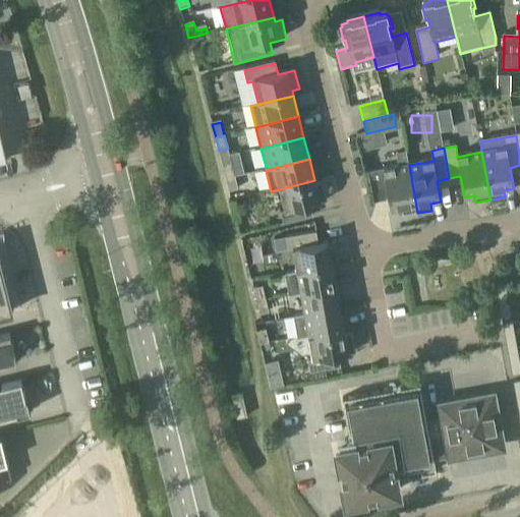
[(223,167),(226,180),(235,178),(232,165),(223,167)]
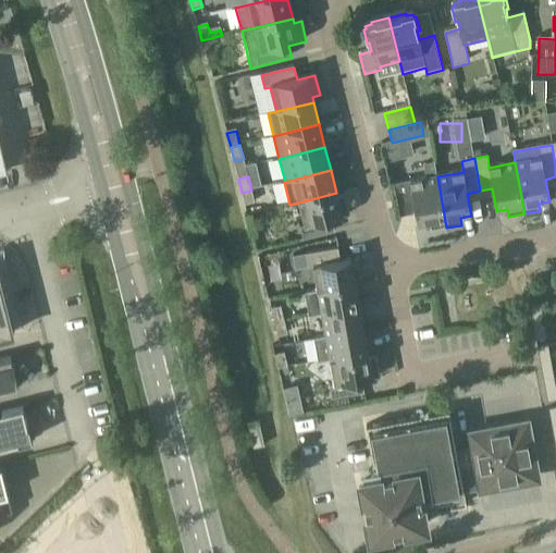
[(431,231),(446,228),(437,176),(410,182),(419,224),(429,223),(431,231)]
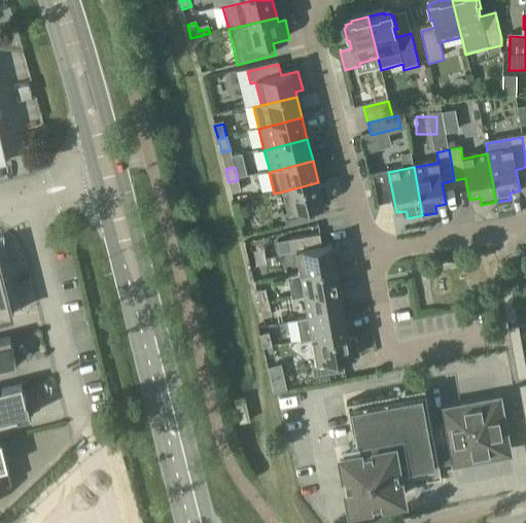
[(238,180),(229,182),(232,196),(241,194),(238,180)]
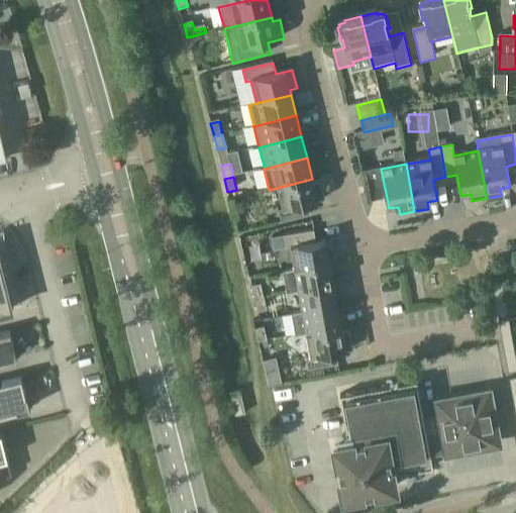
[(312,179),(278,188),(283,210),(279,211),(282,223),(311,216),(308,204),(324,200),(320,182),(313,184),(312,179)]
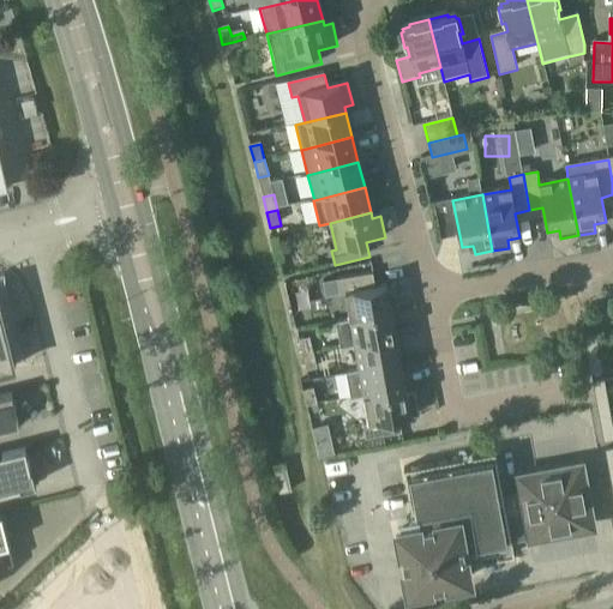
[(350,321),(392,314),(391,308),(400,307),(395,285),(376,289),(373,275),(337,281),(340,295),(346,294),(350,321)]
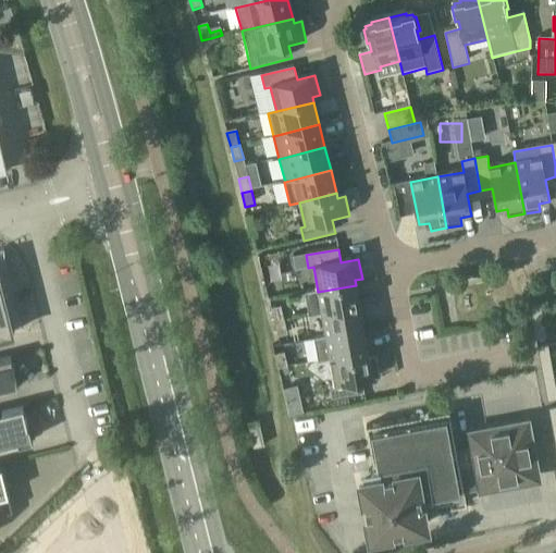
[(0,340),(14,336),(0,278),(0,340)]
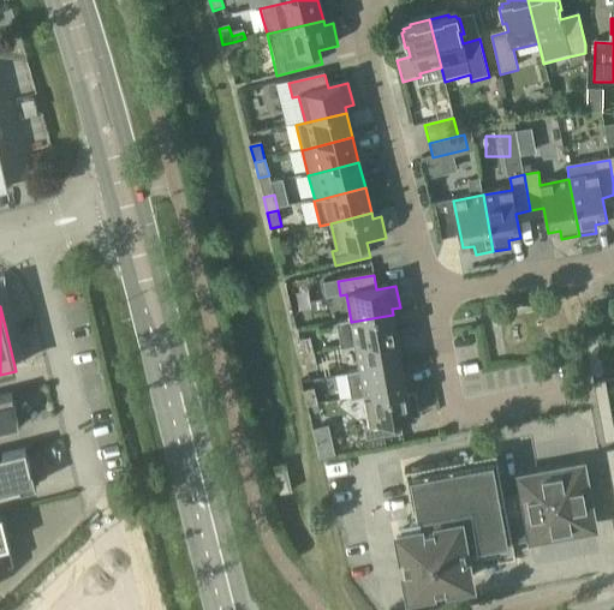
[(397,340),(393,315),(351,322),(337,324),(341,351),(356,347),(397,340)]
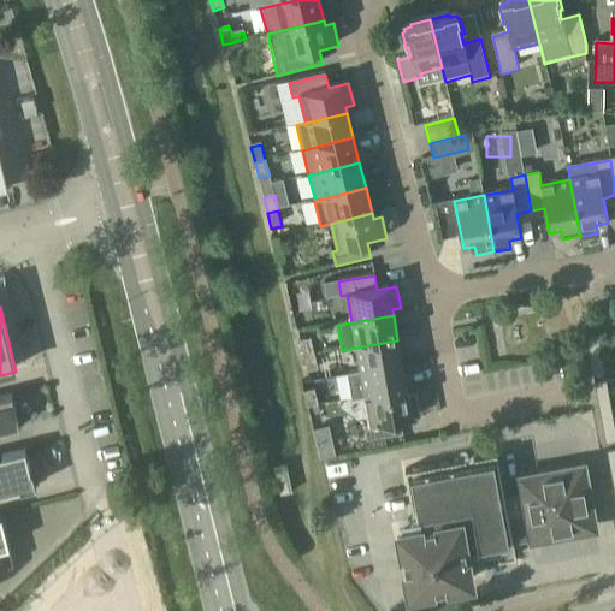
[(593,379),(604,377),(597,339),(586,340),(593,379)]
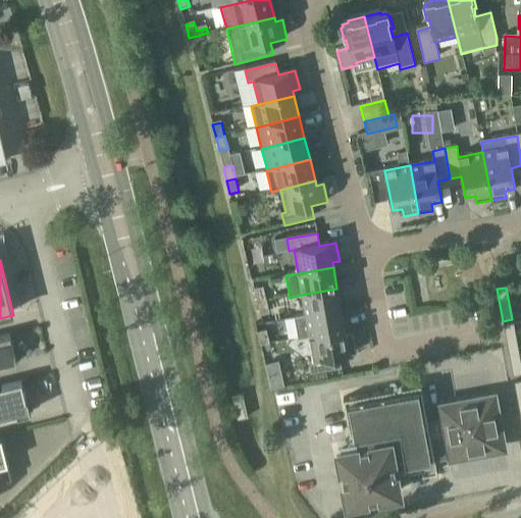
[(257,304),(266,302),(263,289),(254,291),(257,304)]
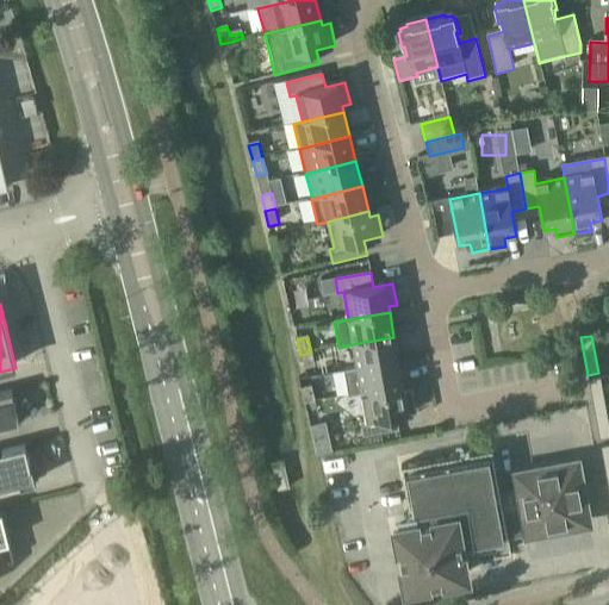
[(358,370),(398,362),(393,337),(353,344),(358,370)]
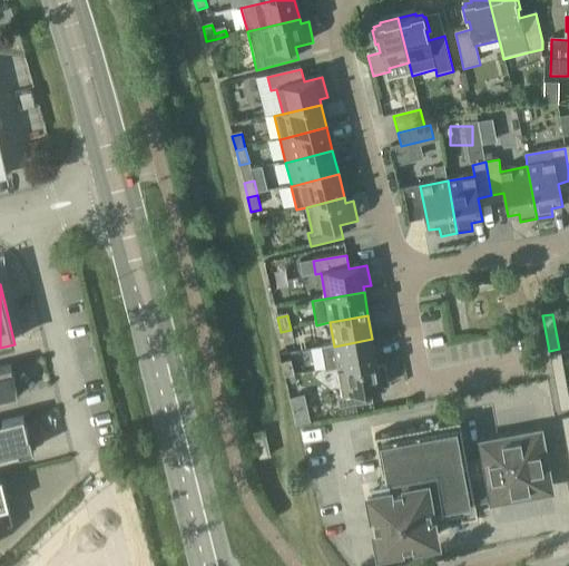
[(291,330),(281,332),(285,347),(295,343),(291,330)]
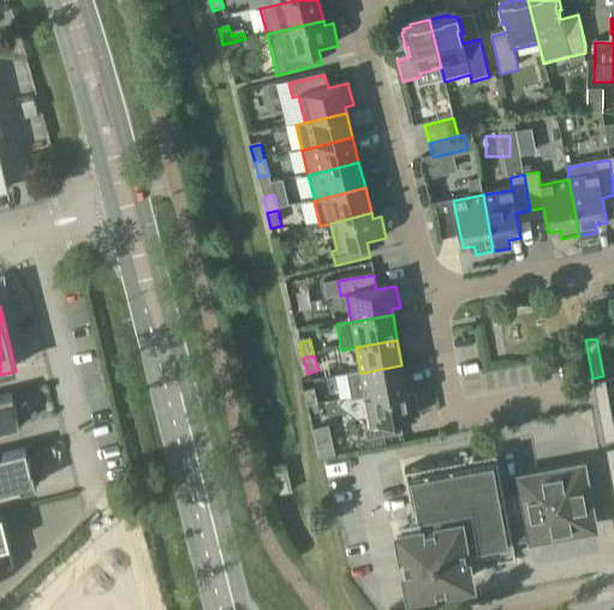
[(351,401),(364,399),(406,392),(401,365),(361,374),(347,376),(351,401)]
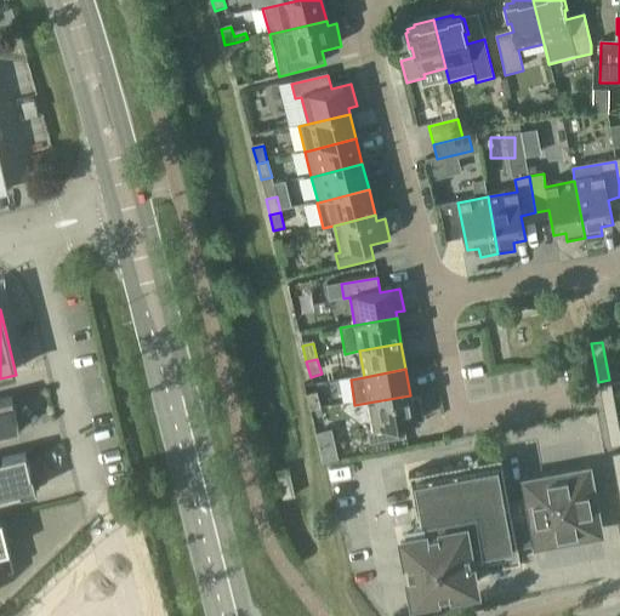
[(619,437),(615,414),(609,385),(599,387),(610,449),(619,446),(619,437)]
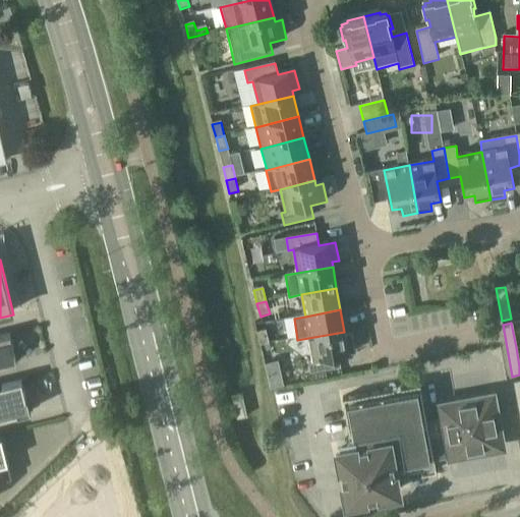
[(270,344),(268,337),(266,331),(256,333),(261,346),(270,344)]
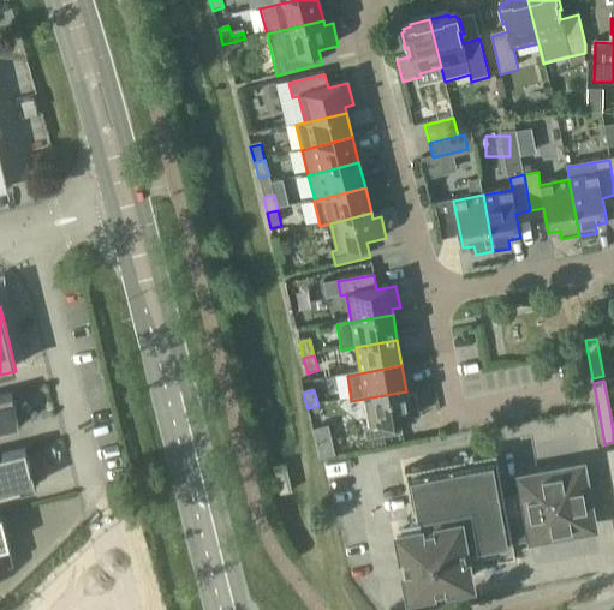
[(364,399),(370,426),(364,426),(367,442),(403,435),(400,422),(419,418),(416,395),(407,396),(406,392),(364,399)]
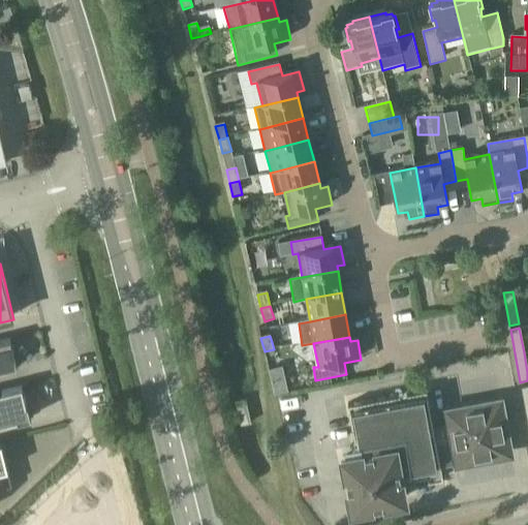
[(0,426),(19,422),(27,408),(22,390),(0,395),(0,373),(17,369),(10,342),(0,344),(0,426)]
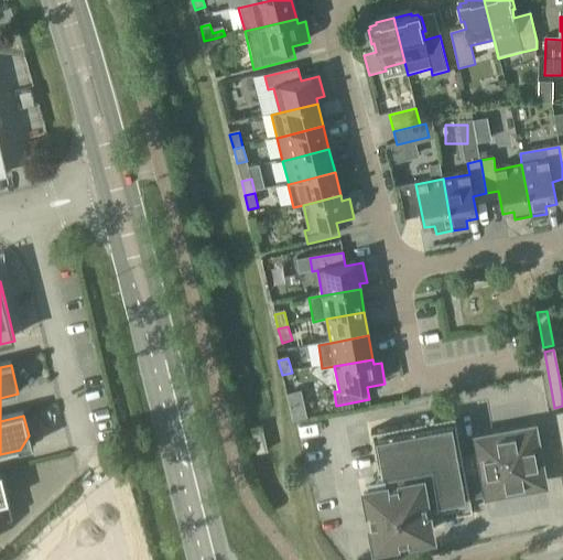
[(306,420),(301,394),(287,397),(293,423),(306,420)]
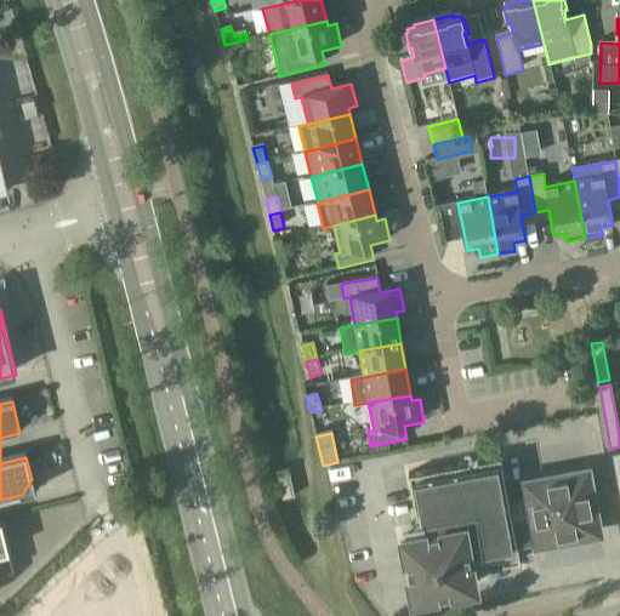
[(513,501),(510,502),(501,458),(408,477),(416,519),(417,519),(433,515),(437,531),(403,537),(414,599),(476,587),(470,558),(484,555),(487,570),(521,564),(517,547),(536,545),(530,511),(519,512),(515,509),(513,501)]
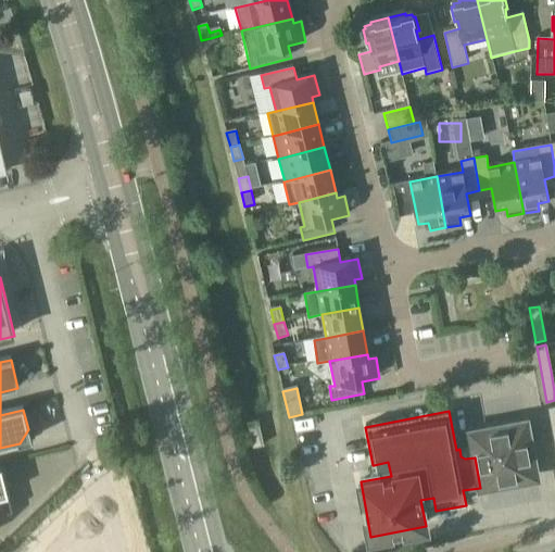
[(264,447),(263,441),(261,428),(259,422),(248,424),(253,450),(264,447)]
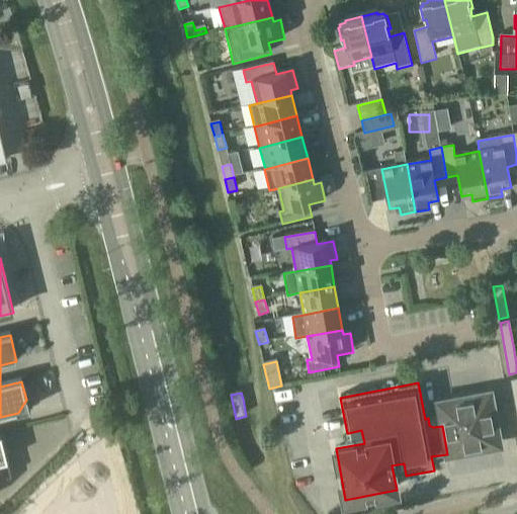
[(442,426),(447,454),(448,456),(500,446),(490,395),(438,404),(440,416),(428,418),(429,425),(433,427),(442,426)]
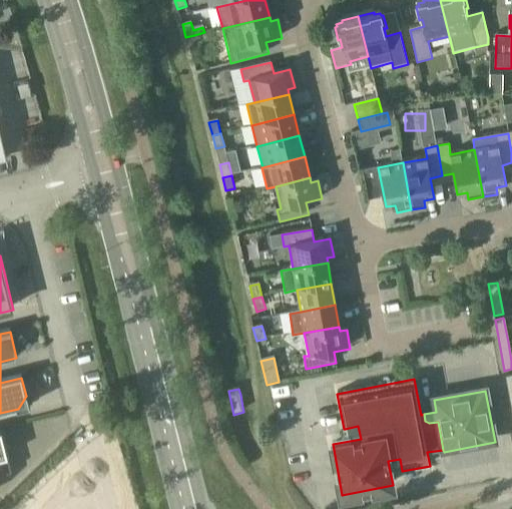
[(0,432),(0,475),(12,473),(2,432),(0,432)]
